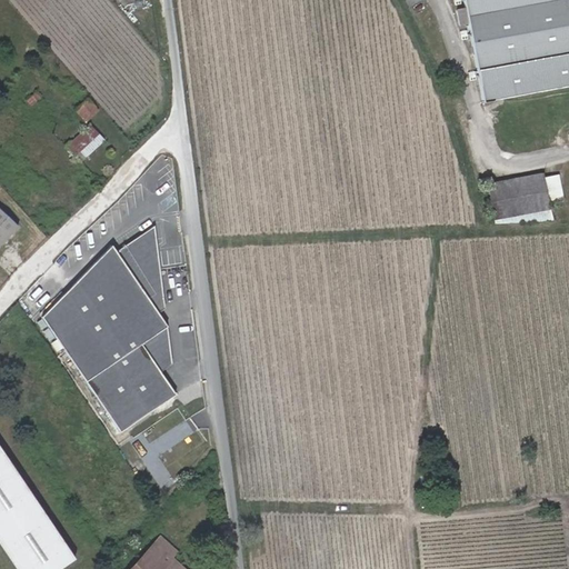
[(568,0),(462,0),(465,9),(457,10),(459,25),(468,23),(482,102),(568,86),(568,0)]
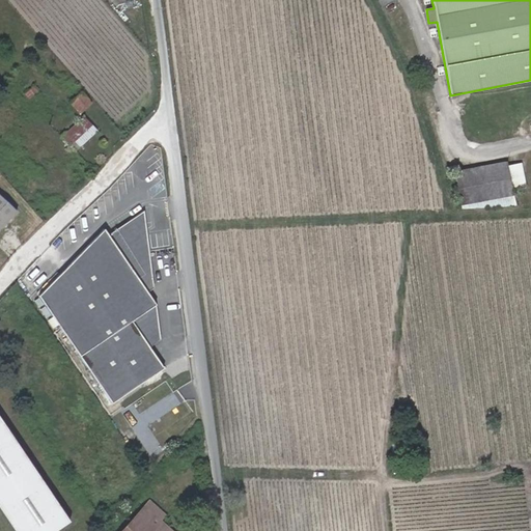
[(28,99),(38,89),(34,85),(25,94),(28,99)]
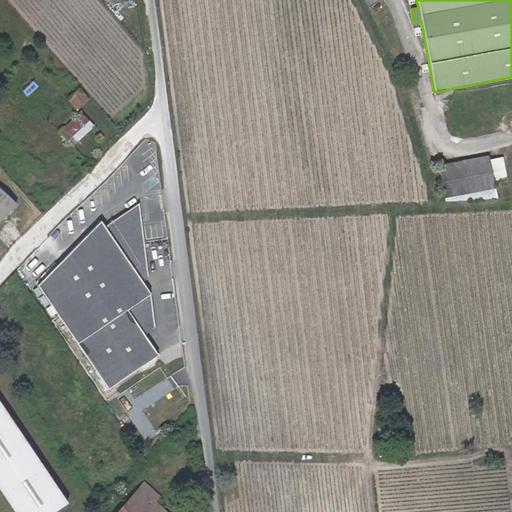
[(77,109),(88,100),(77,89),(67,98),(74,105),(77,109)]
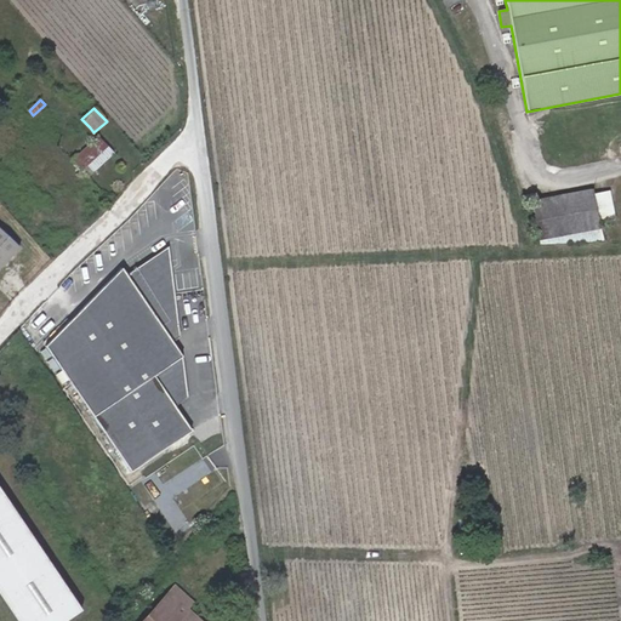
[(90,127),(81,119),(77,124),(84,132),(90,127)]
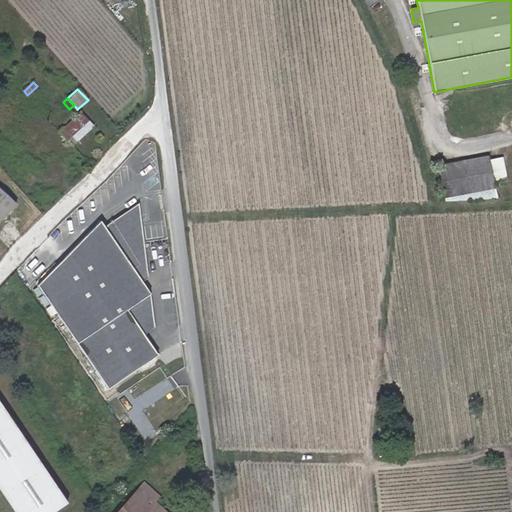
[(73,145),(93,127),(80,113),(60,131),(73,145)]
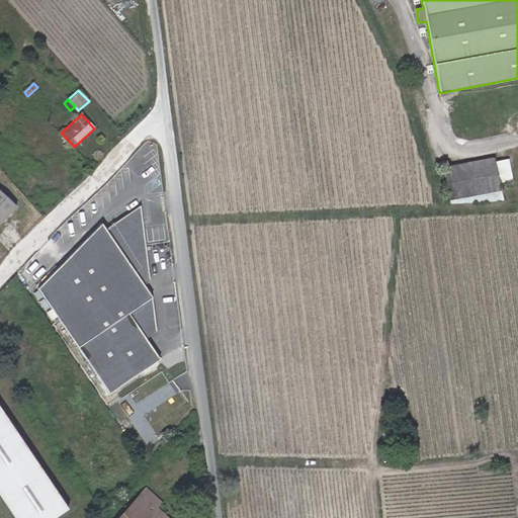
[(495,162),(494,158),(444,167),(449,199),(500,190),(499,186),(495,162)]
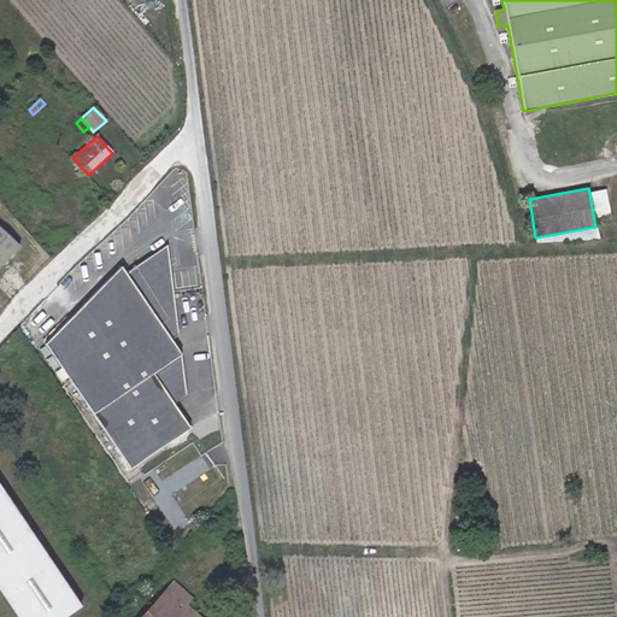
[(611,218),(605,189),(589,193),(594,222),(611,218)]
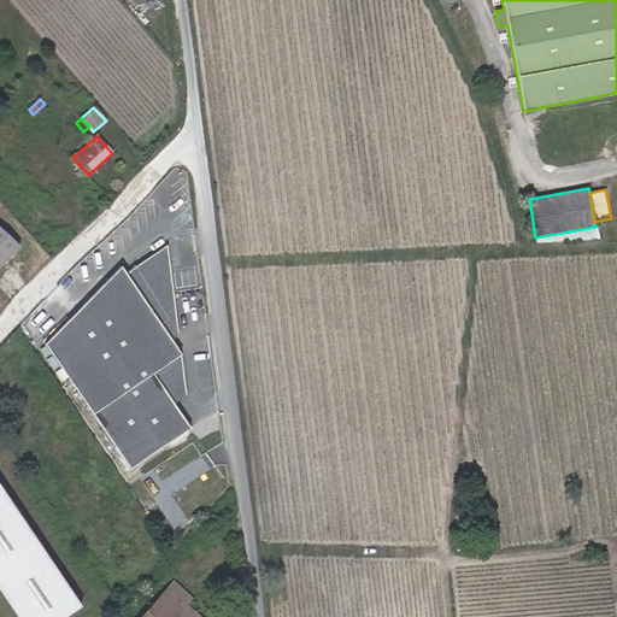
[(0,265),(19,246),(0,227),(0,265)]
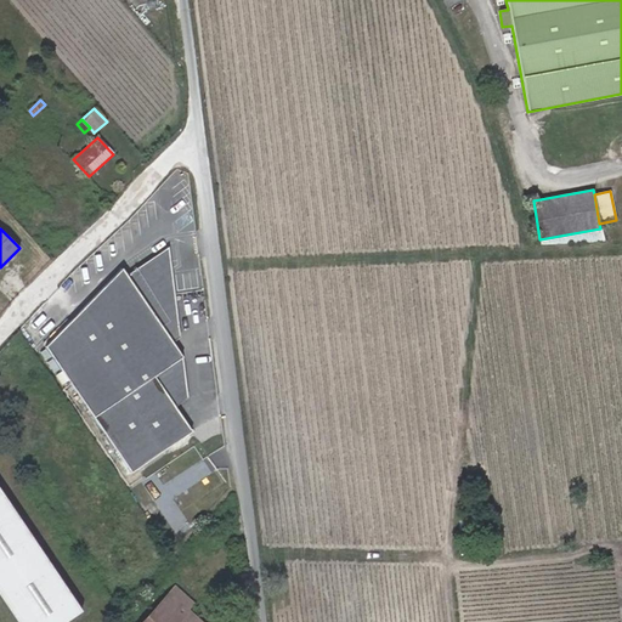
[(603,241),(600,228),(539,239),(541,244),(603,241)]
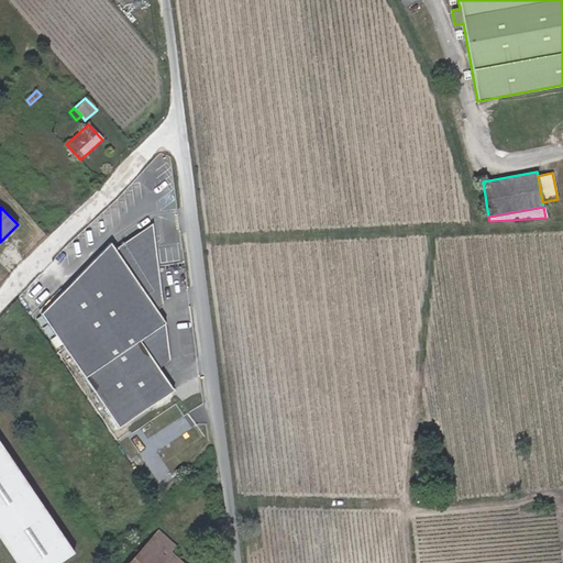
[(169,361),(165,323),(156,310),(151,302),(161,295),(152,223),(114,250),(110,243),(41,313),(56,337),(51,340),(56,348),(62,344),(119,428),(173,390),(157,367),(169,361)]
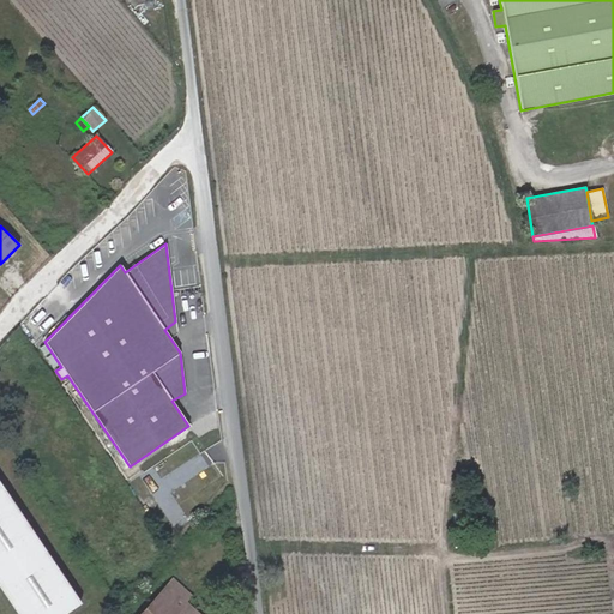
[(178,332),(175,321),(164,330),(170,338),(178,332)]
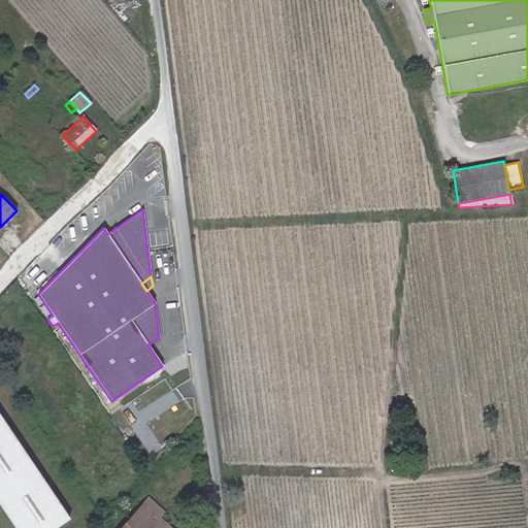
[(0,507),(13,527),(53,527),(68,518),(0,416),(0,507)]
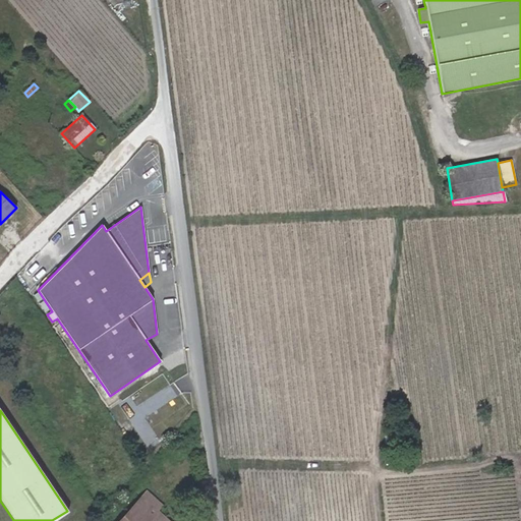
[(161,508),(146,494),(141,499),(157,512),(161,508)]
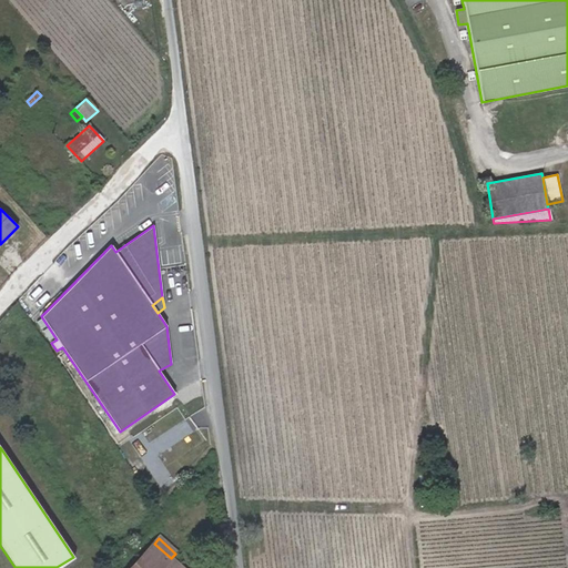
[(181,567),(171,558),(154,544),(131,567),(181,567)]
